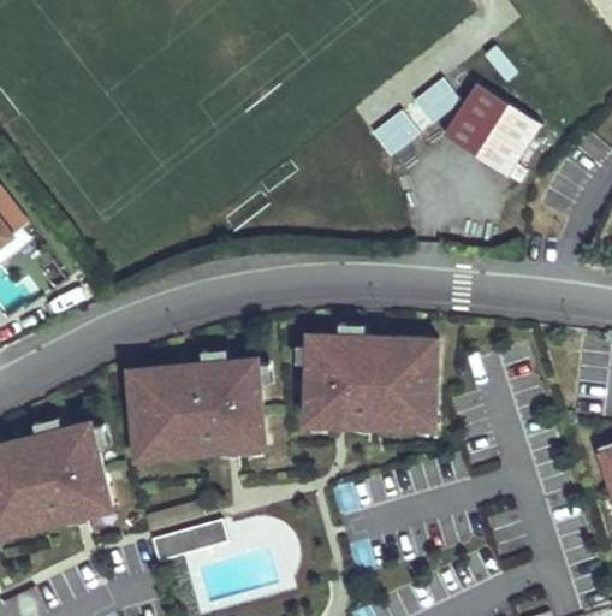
[(504,81),(517,71),(495,46),(482,55),(504,81)]
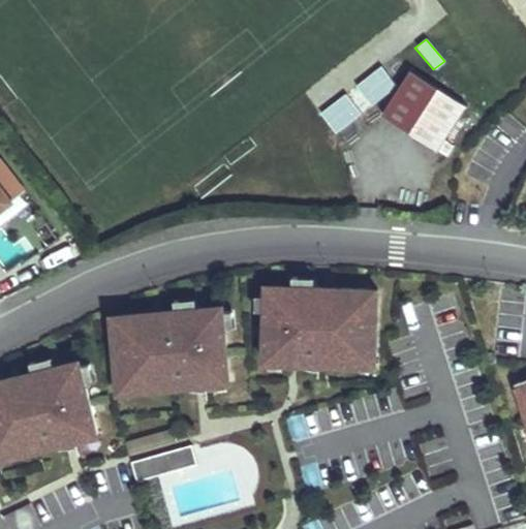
[(379,66),(354,86),(370,105),(395,86),(379,66)]
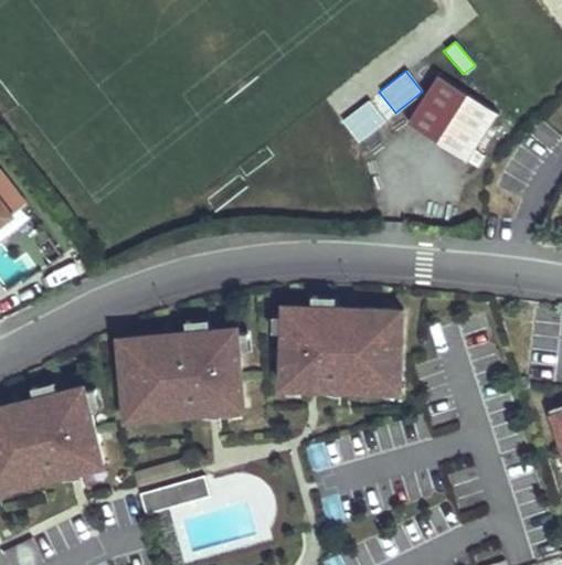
[(467,161),(497,113),(436,75),(405,123),(467,161)]
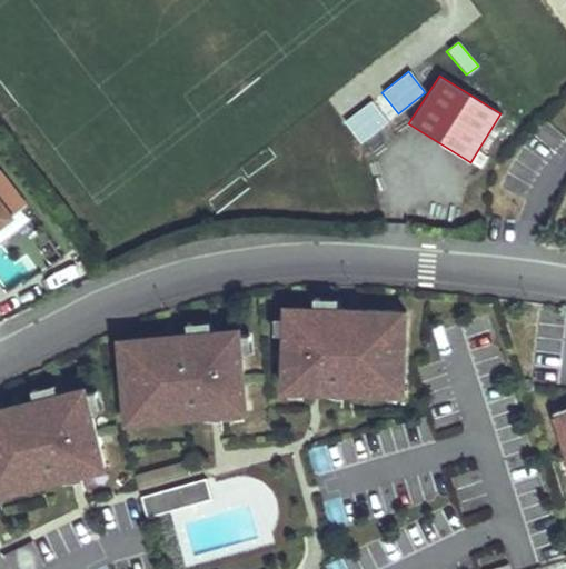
[(370,100),(343,121),(359,142),(387,122),(370,100)]
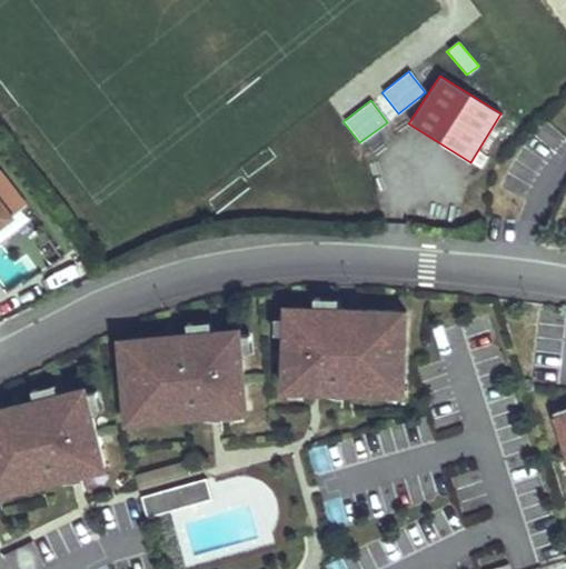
[(0,227),(11,218),(0,203),(0,227)]
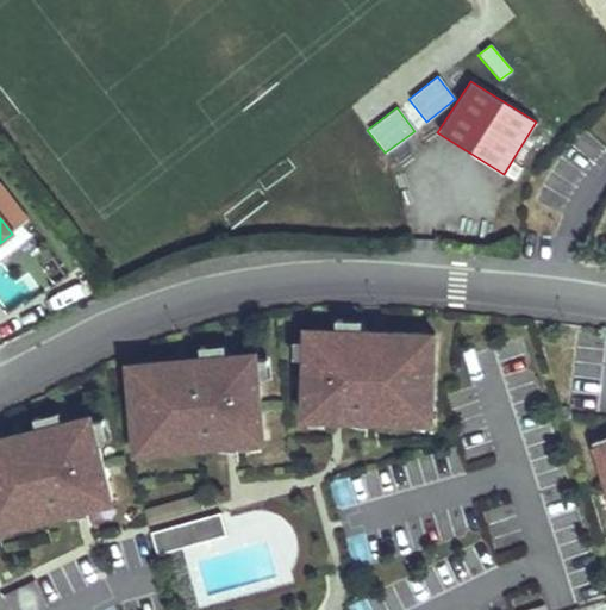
[(362,331),(362,319),(337,318),(336,330),(362,331)]
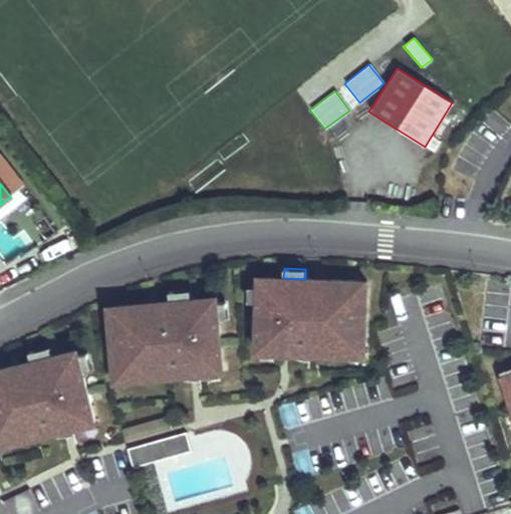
[(256,351),(284,352),(308,352),(341,354),(341,344),(363,344),(364,313),(354,313),(355,281),(305,279),(283,278),(283,283),(258,282),(258,286),(258,301),(256,351)]
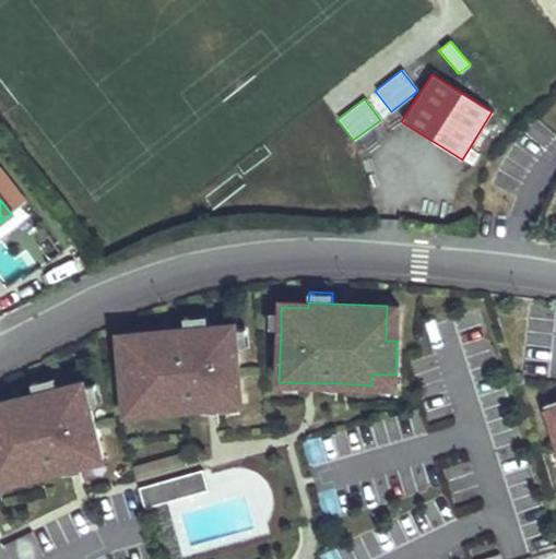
[(397,341),(399,306),(387,306),(386,341),(397,341)]
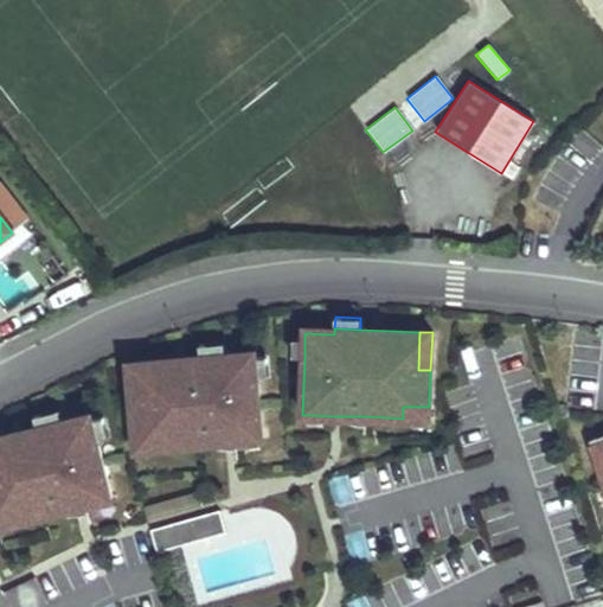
[(305,356),(305,338),(294,338),(293,356),(305,356)]
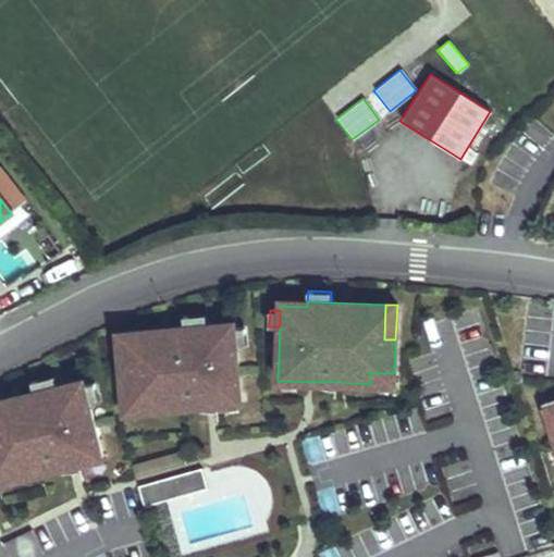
[(207,324),(207,313),(183,316),(184,326),(207,324)]
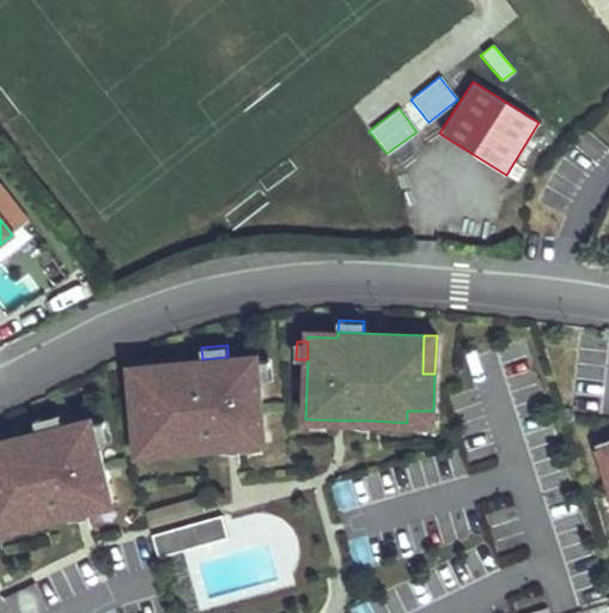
[(133,404),(136,441),(163,438),(164,450),(265,442),(260,380),(257,360),(229,363),(227,357),(202,359),(141,364),(145,402),(133,404)]
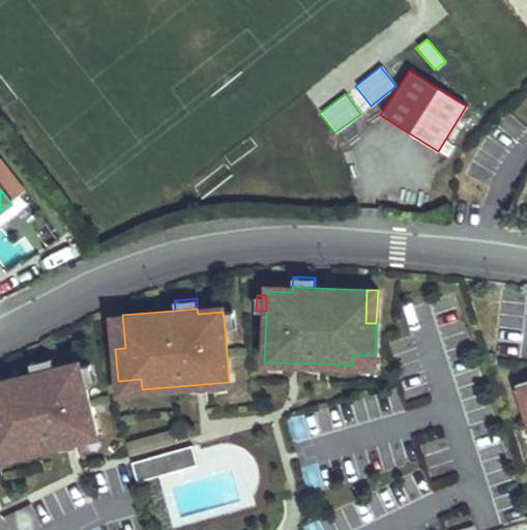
[(234,327),(233,311),(223,312),(225,328),(234,327)]
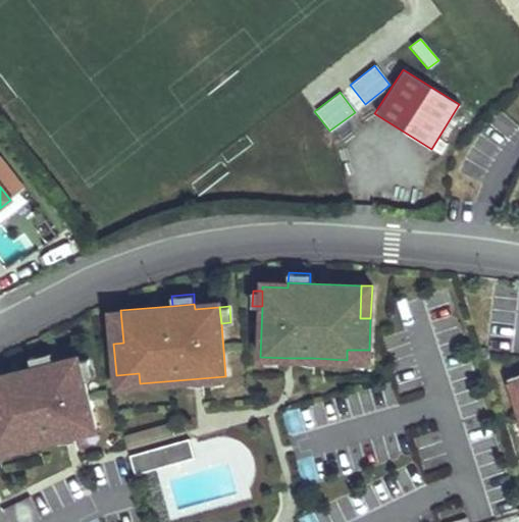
[(122,329),(120,310),(110,311),(112,330),(122,329)]
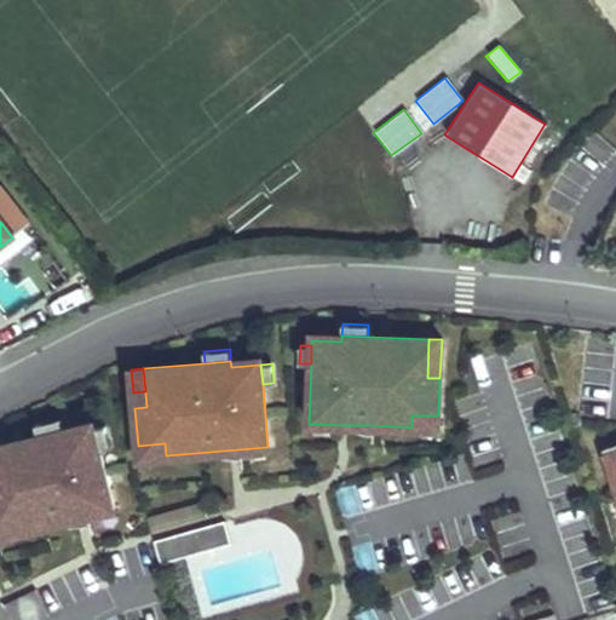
[(438,429),(438,415),(412,415),(412,428),(438,429)]
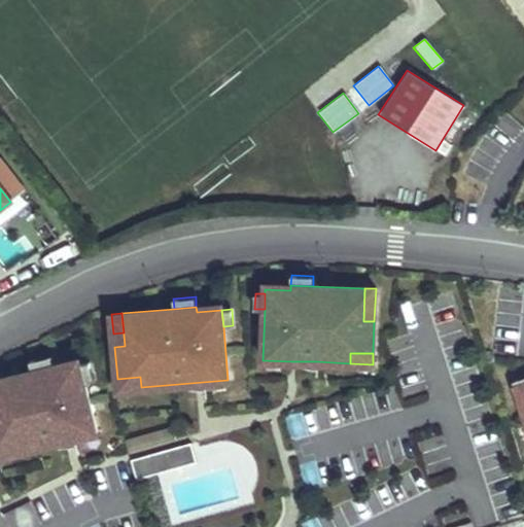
[(54,364),(50,355),(30,360),(32,370),(54,364)]
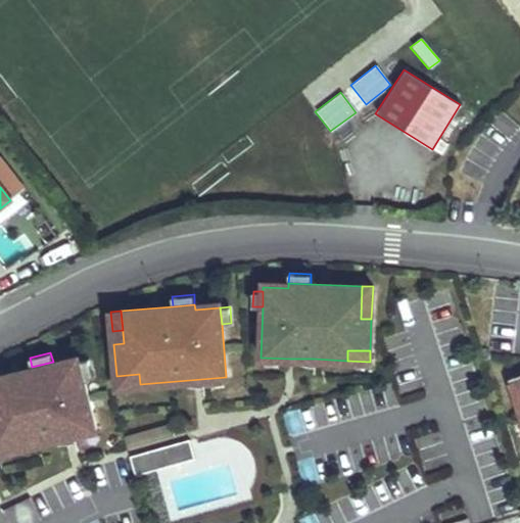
[(92,374),(88,359),(79,361),(83,377),(92,374)]
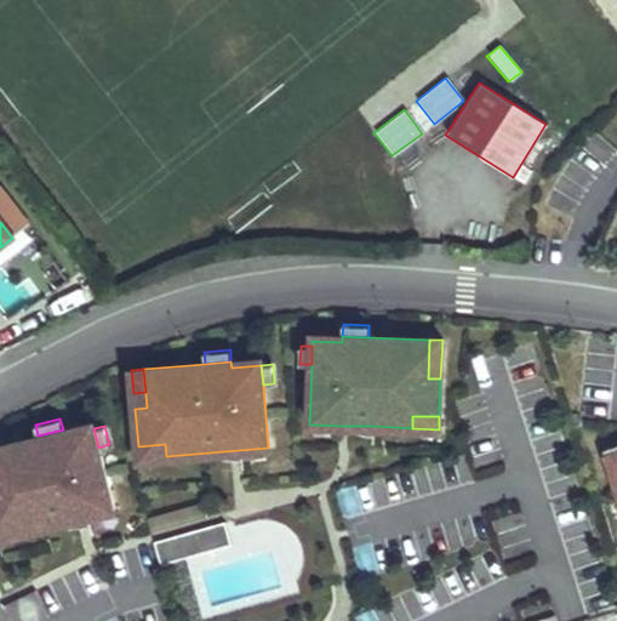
[(372,437),(372,426),(343,426),(343,437),(372,437)]
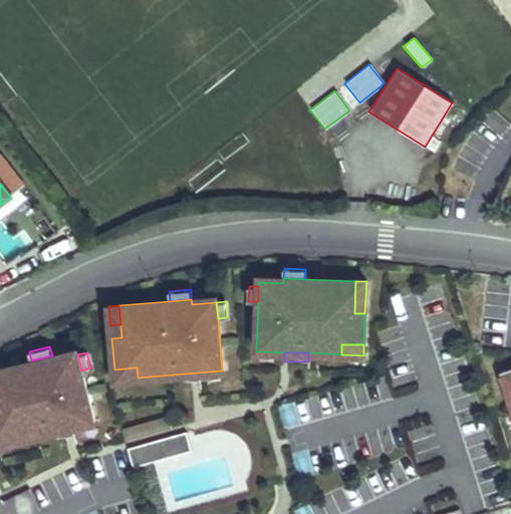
[(31,360),(0,367),(0,434),(9,432),(12,442),(43,434),(41,425),(66,418),(68,428),(93,422),(77,354),(53,360),(52,355),(31,360)]
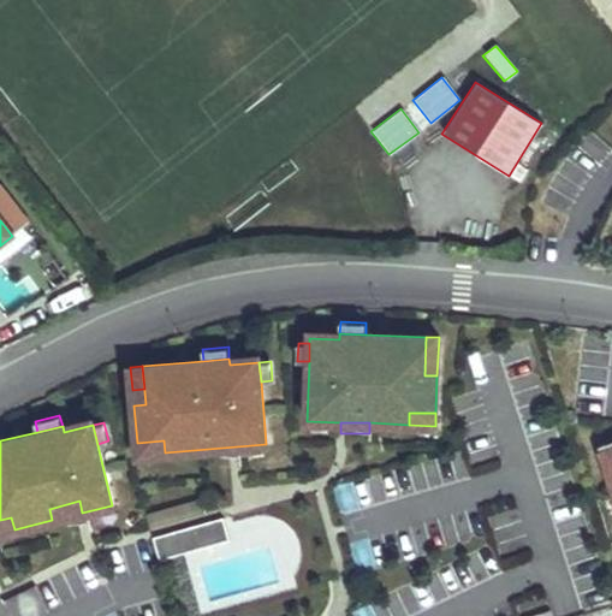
[(137,443),(138,455),(165,452),(164,440),(137,443)]
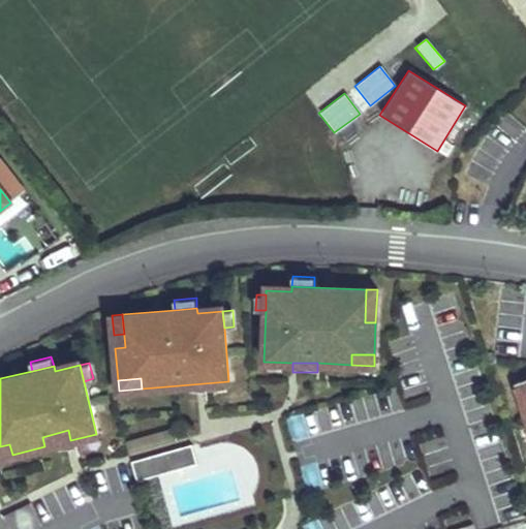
[(525,390),(517,394),(525,422),(525,390)]
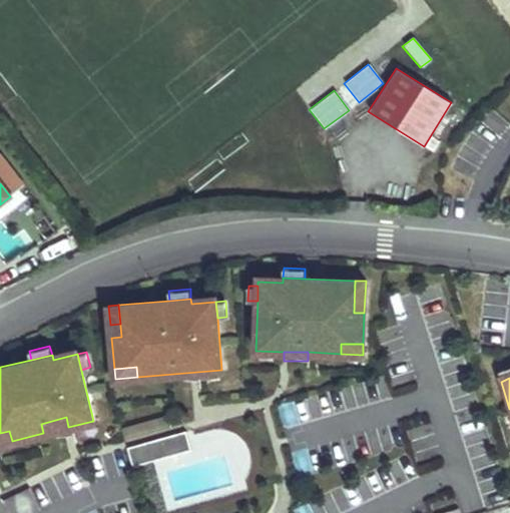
[(43,433),(45,438),(70,432),(68,427),(66,417),(41,424),(43,433)]
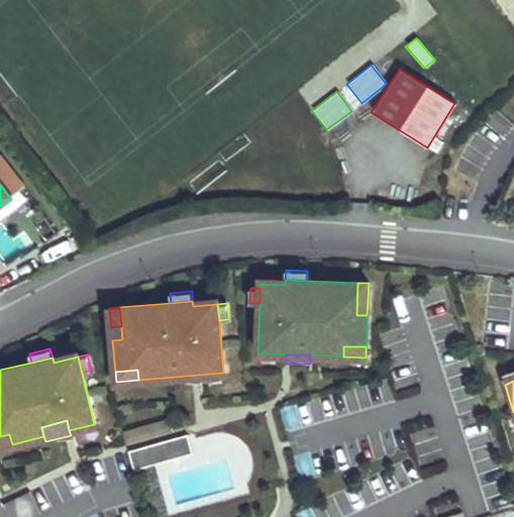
[(0,446),(12,444),(9,434),(0,436),(0,446)]
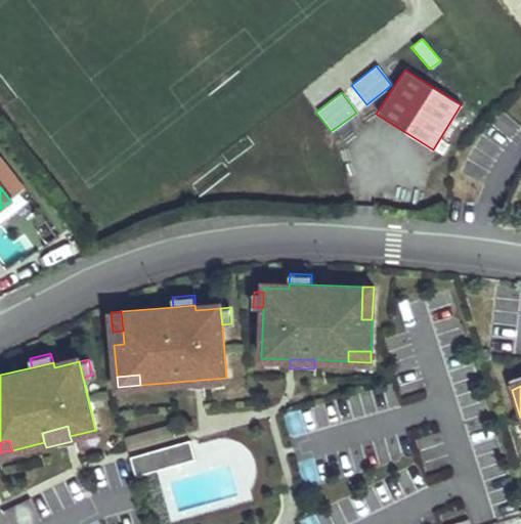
[(194,460),(188,440),(129,456),(134,476),(194,460)]
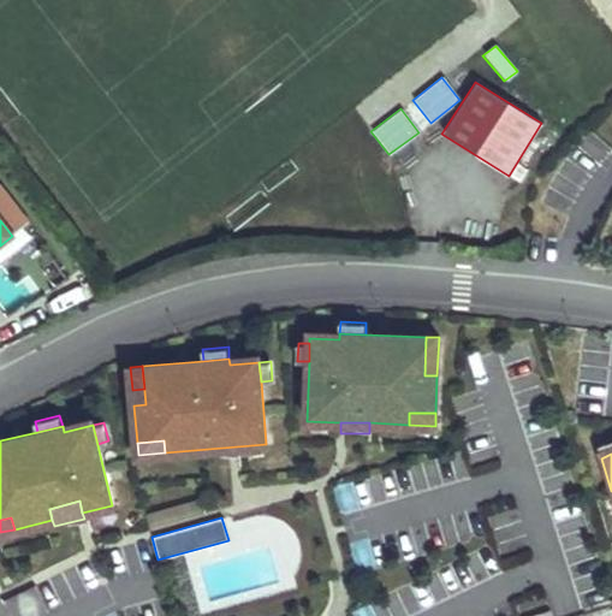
[(37,615),(47,612),(35,585),(3,599),(10,615),(37,615)]
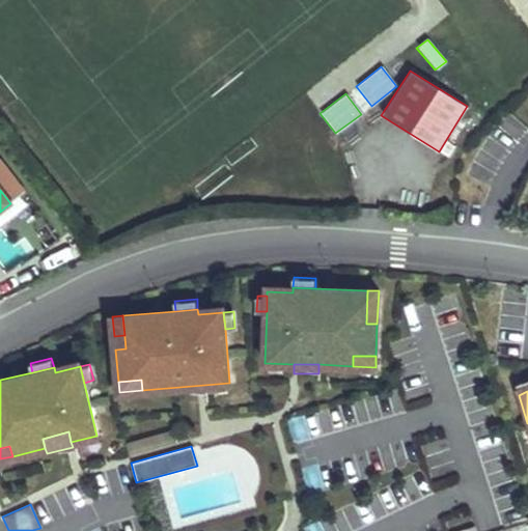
All buildings are outlined.
